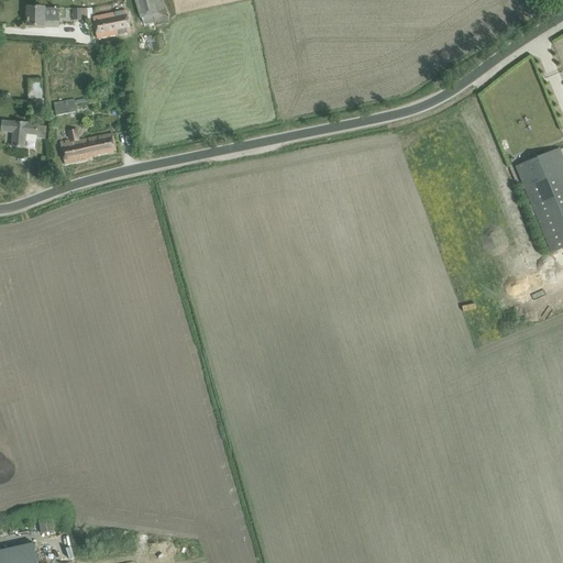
[(134,0),(144,25),(169,19),(163,0),(134,0)]
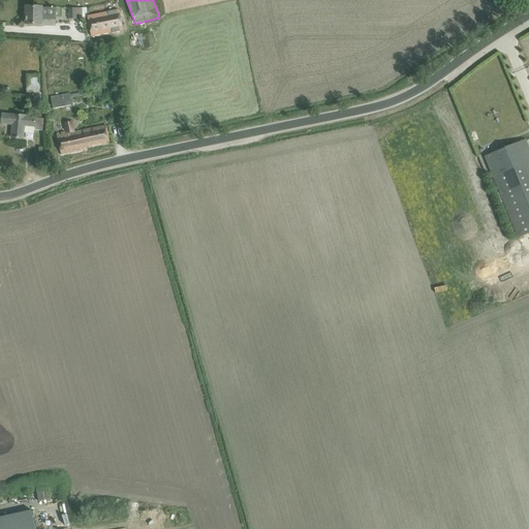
[(26,24),(36,24),(40,25),(40,23),(56,23),(56,7),(37,6),(27,6),(26,24)]
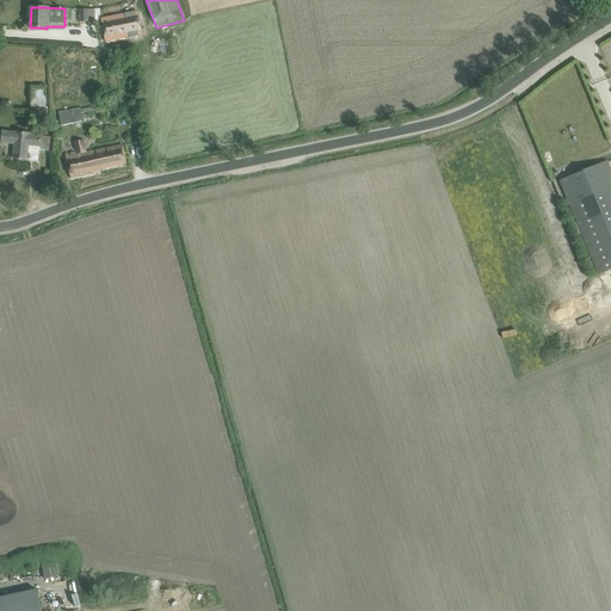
[(97,22),(97,10),(80,10),(80,22),(97,22)]
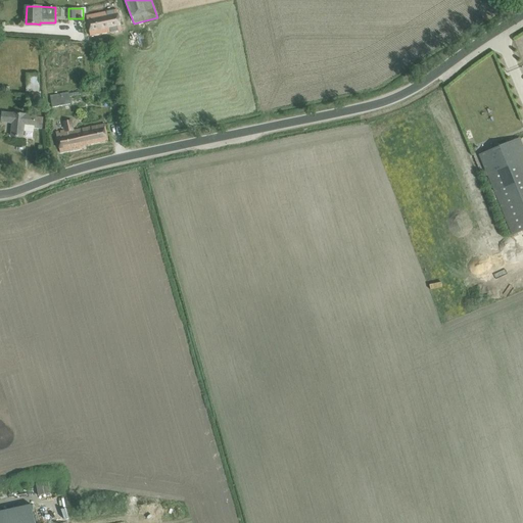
[(113,10),(86,16),(90,36),(121,29),(115,9),(113,10)]
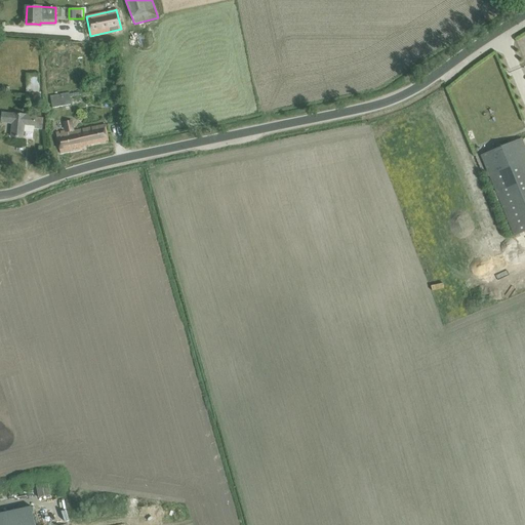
[(39,85),(40,75),(27,75),(27,85),(39,85)]
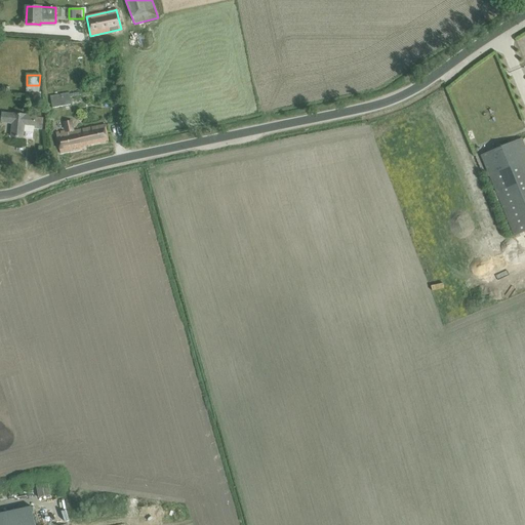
[(40,108),(40,92),(30,92),(29,108),(40,108)]
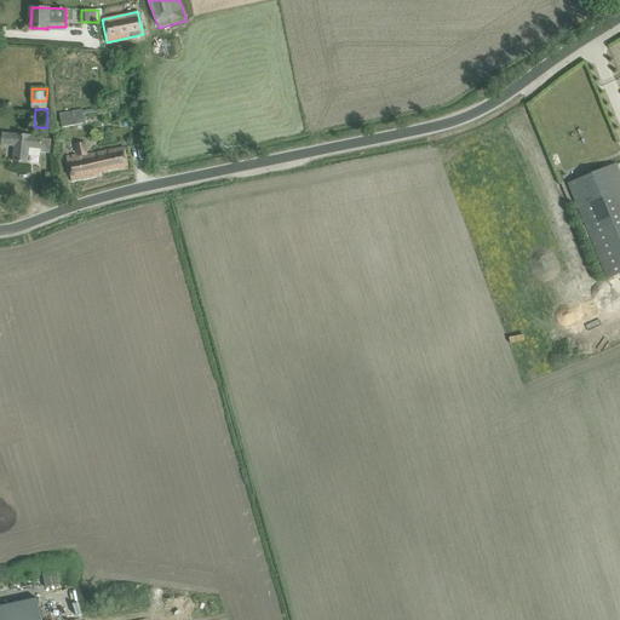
[(63,128),(82,126),(81,113),(61,116),(63,128)]
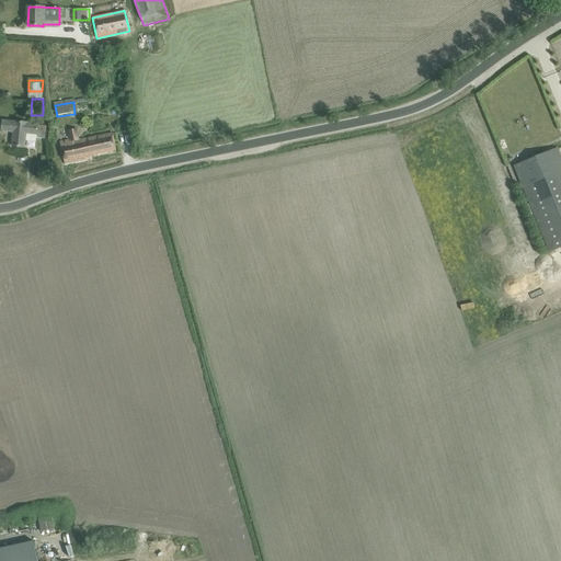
[(1,130),(14,132),(12,146),(24,147),(25,141),(36,141),(36,138),(45,139),(46,127),(26,125),(26,123),(15,122),(14,123),(2,122),(1,130)]
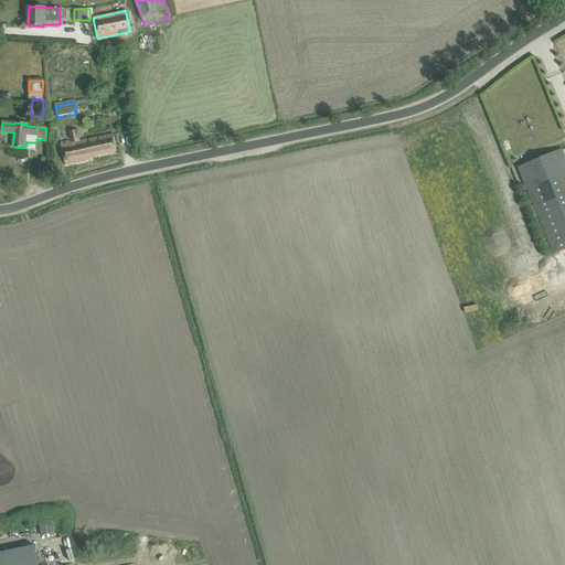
[(109,153),(117,151),(115,140),(114,135),(80,141),(77,130),(70,132),(72,140),(61,142),(63,155),(65,166),(88,161),(87,158),(94,157),(109,153)]
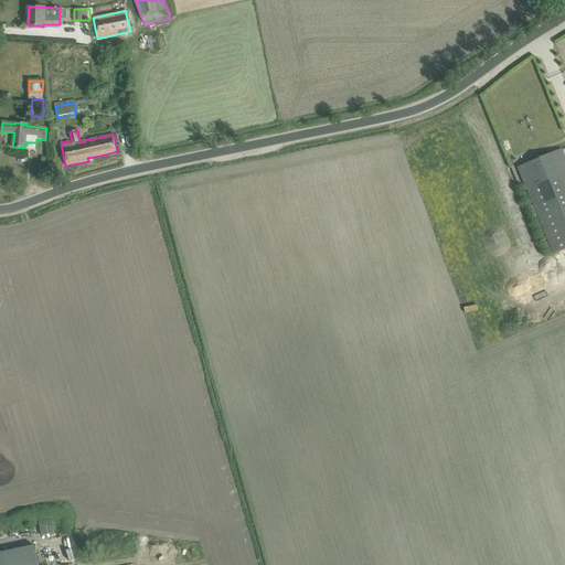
[(519,167),(523,177),(554,254),(564,248),(564,159),(561,149),(519,167)]
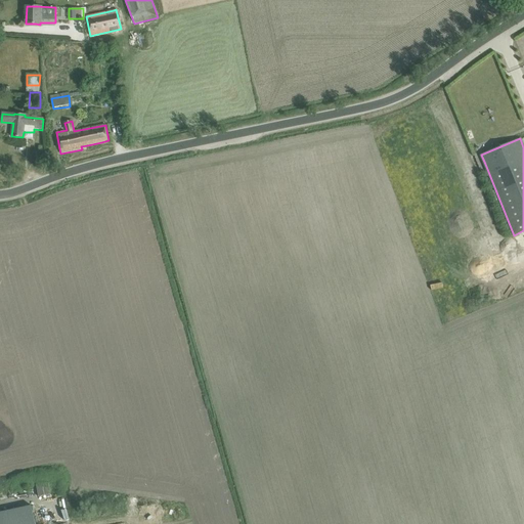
[(48,482),(36,485),(39,497),(51,495),(48,482)]
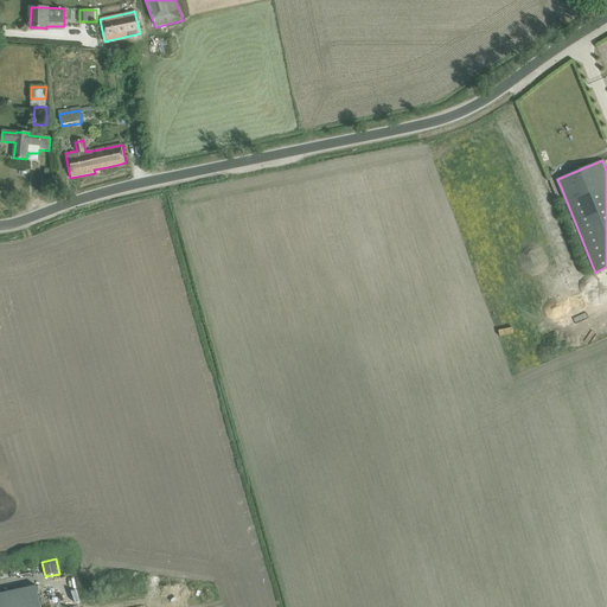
[(0,606),(40,606),(36,586),(0,593),(0,606)]
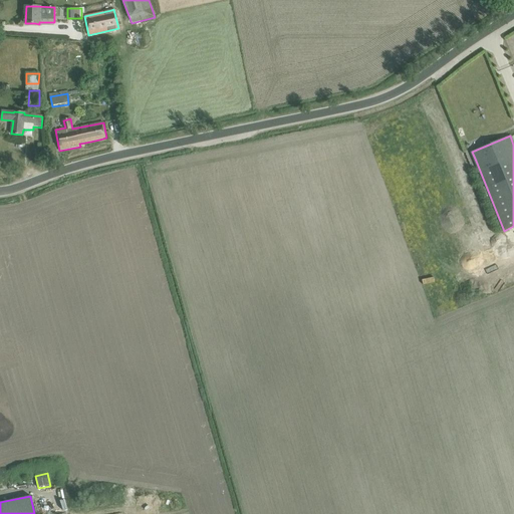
All buildings are outlined.
